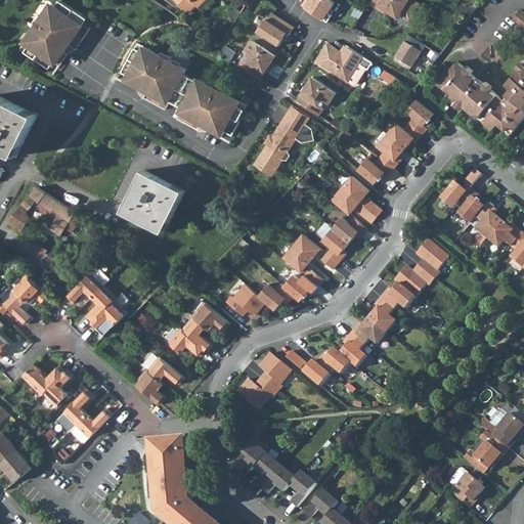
[(36,58),(49,68),(54,60),(59,64),(69,51),(70,52),(75,46),(77,47),(90,28),(84,24),(88,17),(62,0),(60,0),(57,5),(53,3),(49,9),(47,8),(43,15),(35,28),(36,29),(27,42),(31,44),(27,50),(36,57),(36,58)]
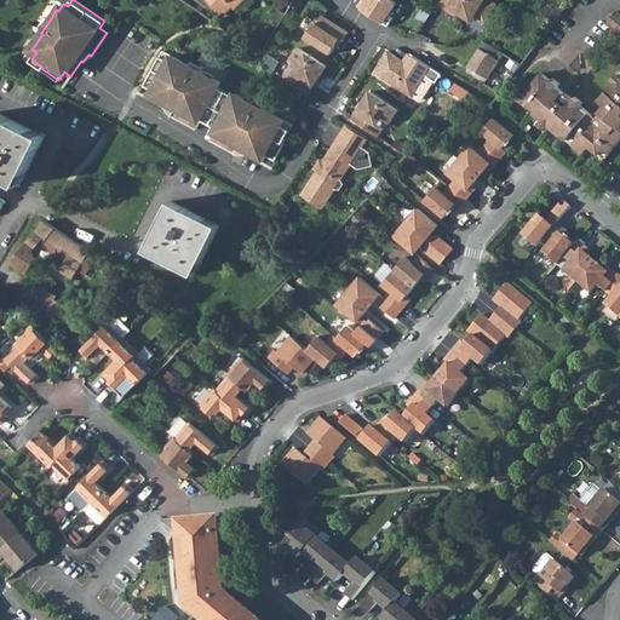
[(207,0),(225,18),(234,10),(236,12),(248,0),(207,0)]
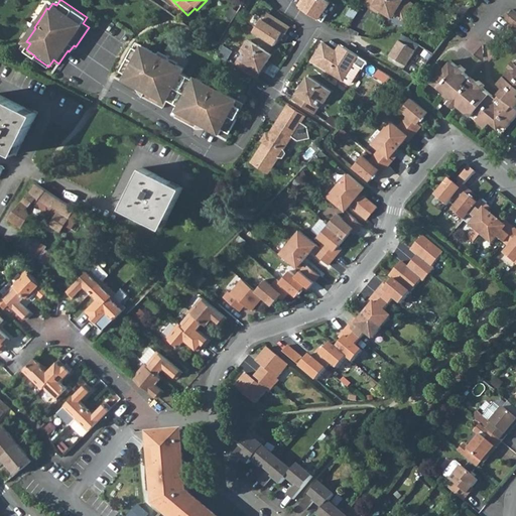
[(301,7),(324,21),(328,14),(325,12),(330,2),(327,0),(304,0),(305,1),(301,7)]
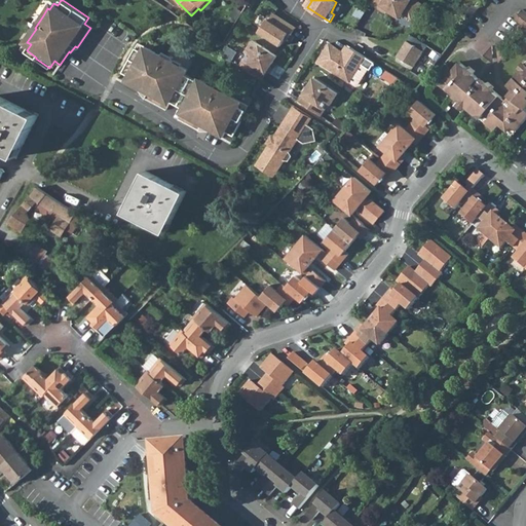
[(373,0),(372,3),(380,8),(382,5),(401,16),(403,12),(412,19),(422,3),(417,0),(373,0)]
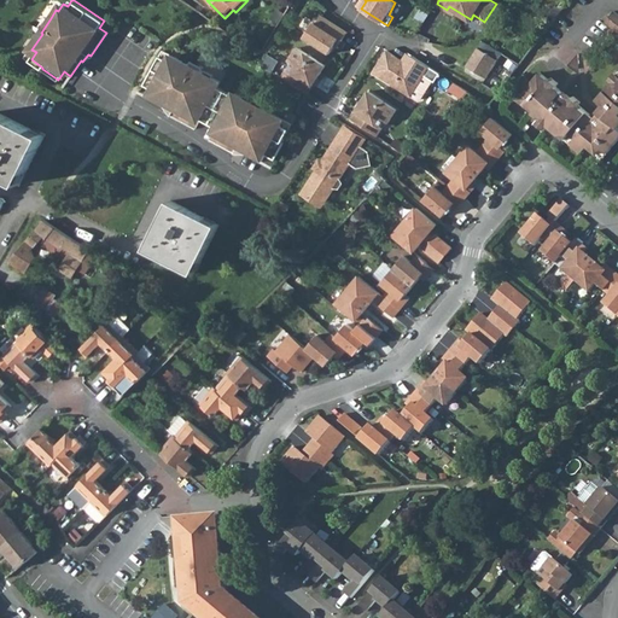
[(616,33),(617,29),(617,16),(610,10),(601,21),(616,33)]
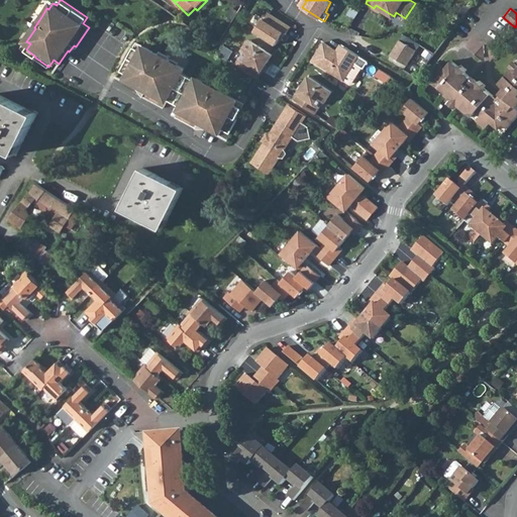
[(264,18),(255,31),(277,45),(285,32),(287,33),(292,27),(270,13),(266,20),(264,18)]
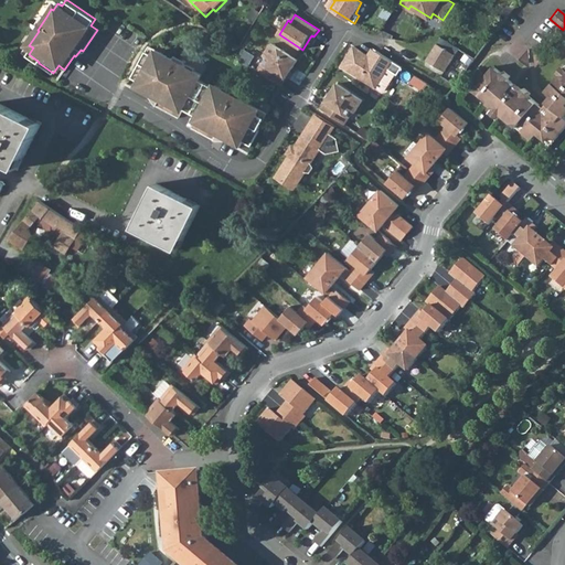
[(490,36),(475,24),(467,34),(468,35),(482,45),(490,36)]
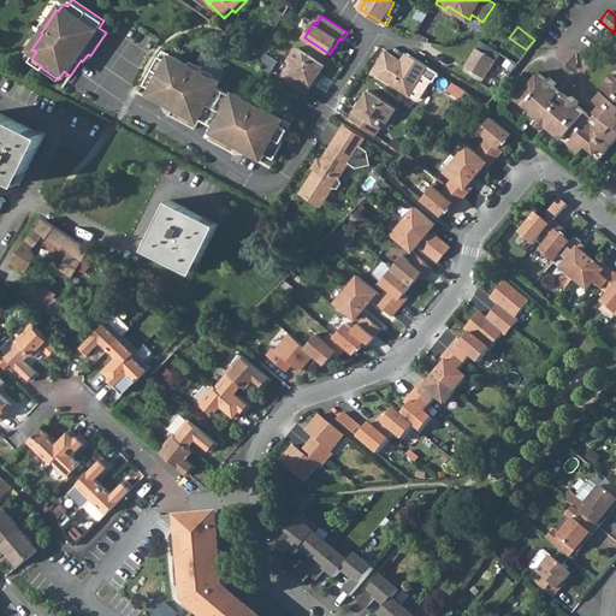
[(490,90),(495,93),(526,49),(510,39),(501,53),(481,41),(466,66),(484,78),(480,84),(490,90)]
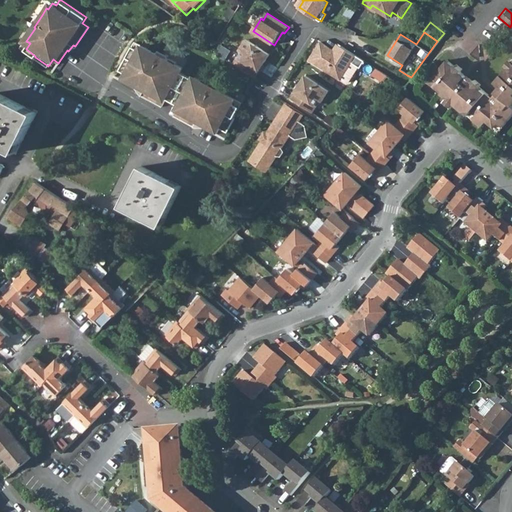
[(240,56),(235,63),(257,77),(261,70),(259,68),(263,61),(266,63),(272,54),(248,39),(241,50),(245,52),(241,57),(240,56)]
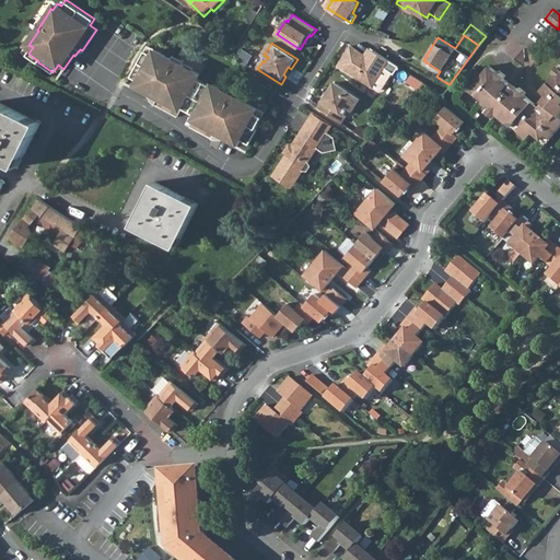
[(24,50),(28,54),(33,47),(28,45),(24,50)]
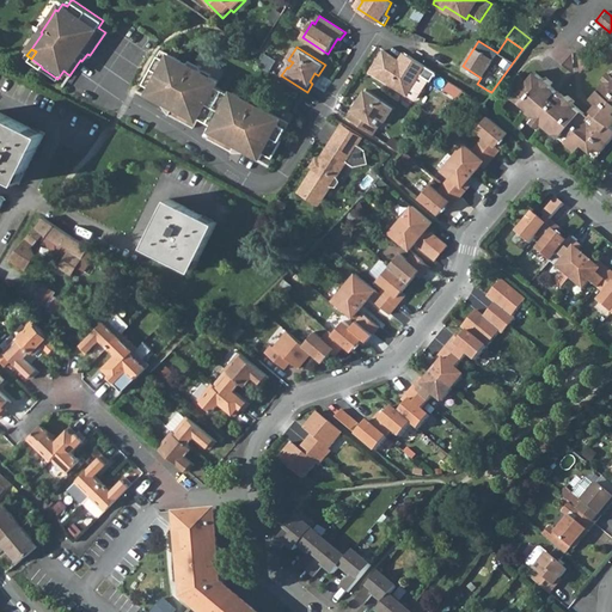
[(384,50),(373,67),(383,73),(380,78),(407,95),(407,93),(420,74),(428,79),(430,80),(435,72),(409,55),(404,63),(384,50)]
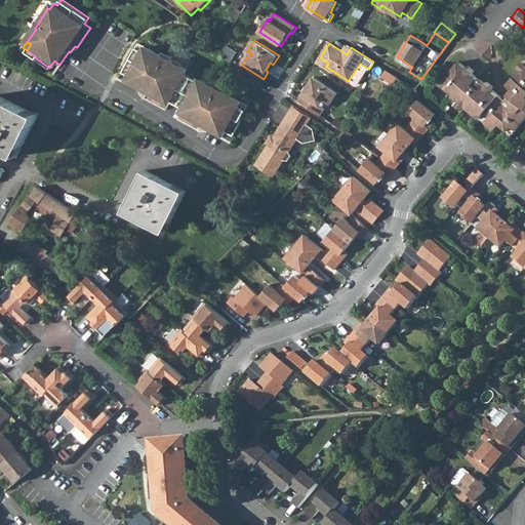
[(500,56),(505,51),(495,44),(495,52),(500,56)]
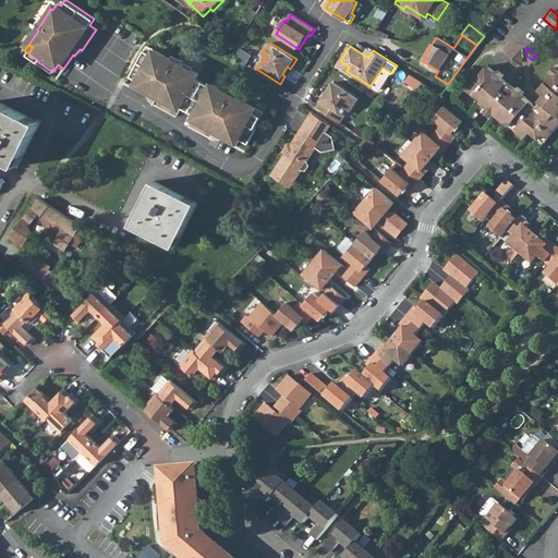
[(140,63),(130,79),(138,83),(134,88),(149,97),(148,98),(156,101),(155,105),(177,117),(181,109),(195,117),(190,126),(211,138),(214,135),(221,140),(221,138),(237,146),(240,141),(247,145),(256,130),(255,129),(262,118),(254,113),(257,109),(243,100),(242,101),(229,92),(228,93),(221,87),(220,89),(213,85),(211,87),(197,80),(199,75),(192,71),(193,69),(185,64),(184,65),(170,58),(169,59),(155,51),(153,56),(145,51),(138,62),(140,63)]
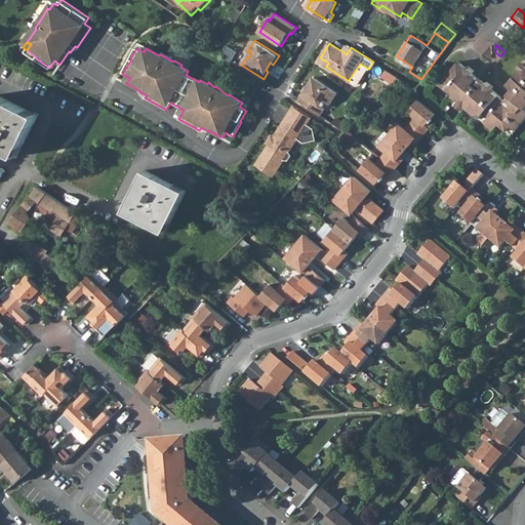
[(524,115),(524,108),(524,107),(524,106),(524,59),(524,62),(521,59),(517,66),(519,68),(506,83),(509,85),(500,95),(490,87),(491,85),(485,80),(484,82),(471,72),(473,70),(467,65),(465,67),(457,61),(438,83),(457,98),(466,106),(478,116),(481,112),(486,116),(483,121),(492,128),(496,122),(506,129),(510,125),(514,129),(524,115)]
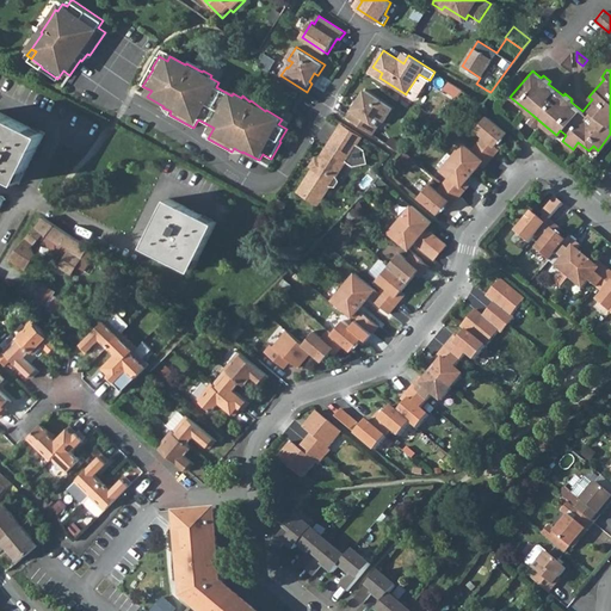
[(417,97),(427,79),(419,74),(406,93),(413,98),(417,97)]
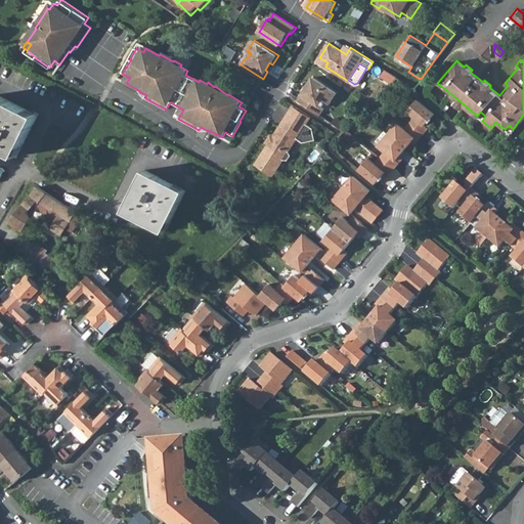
[(297,100),(319,115),(323,107),(321,106),(325,101),(329,103),(336,92),(312,77),(306,86),(309,88),(304,95),(302,93),(297,100)]
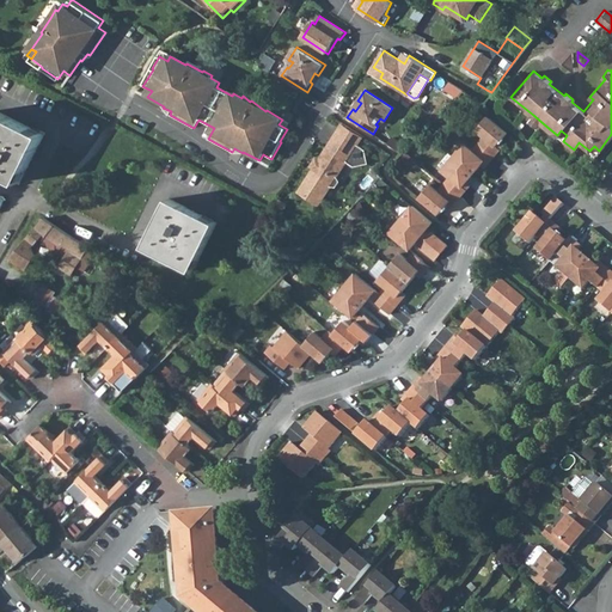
[(487,90),(478,102),(484,103),(491,92),(487,90)]
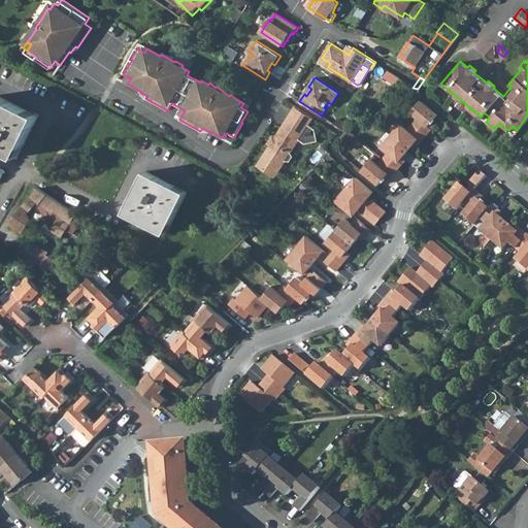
[(0,151),(18,160),(37,118),(0,98),(0,151)]
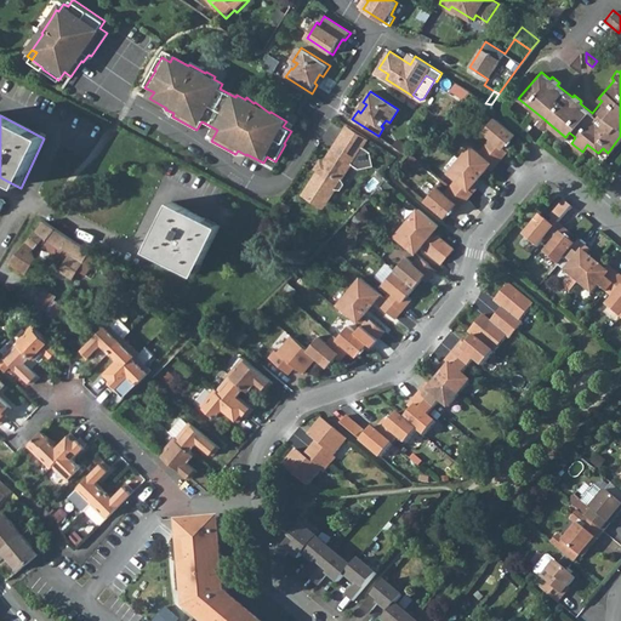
[(551,125),(541,117),(537,123),(546,130),(551,125)]
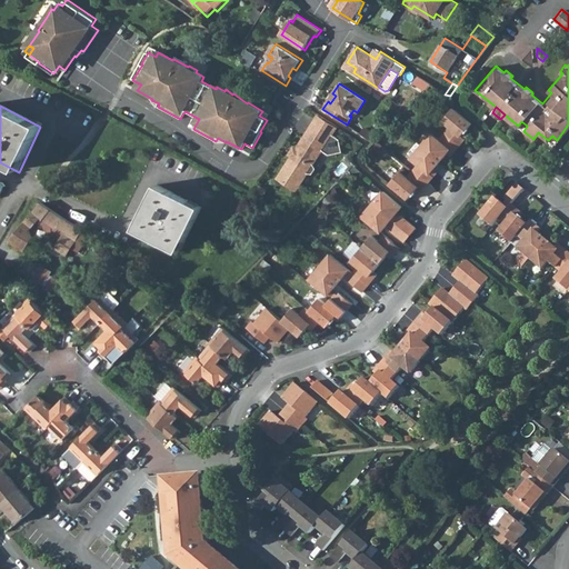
[(465,132),(471,123),(453,109),(442,121),(449,127),(443,133),(459,146),(465,139),(461,136),(465,132)]
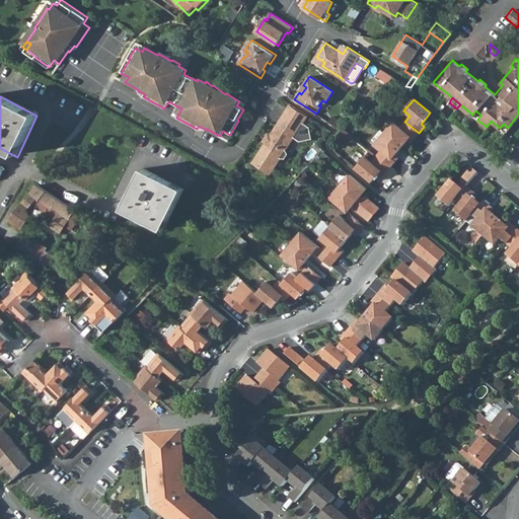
[(480,115),(475,110),(472,115),(477,120),(480,115)]
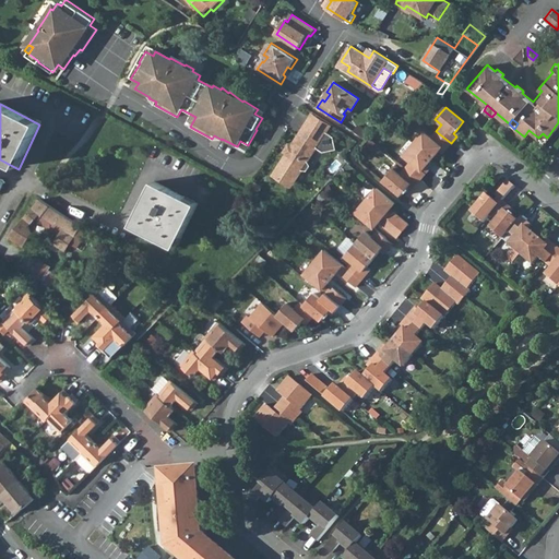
[(299,135),(280,164),(298,176),(317,147),(322,151),(328,142),(309,129),(304,138),(299,135)]
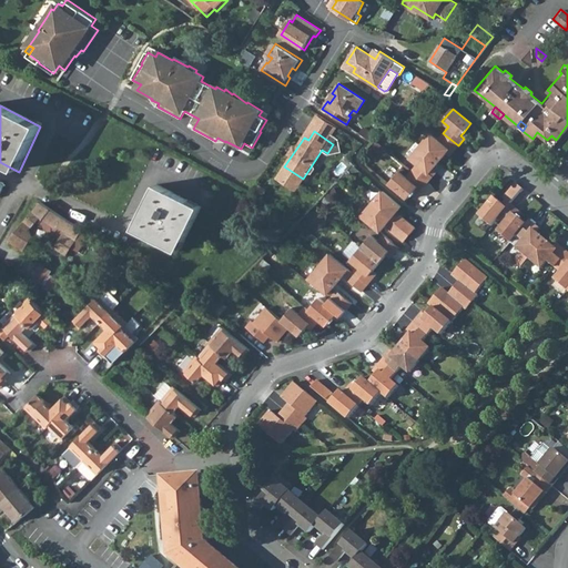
[(421,146),(439,162),(446,153),(449,150),(453,152),(458,145),(443,133),(437,140),(432,134),(421,146)]
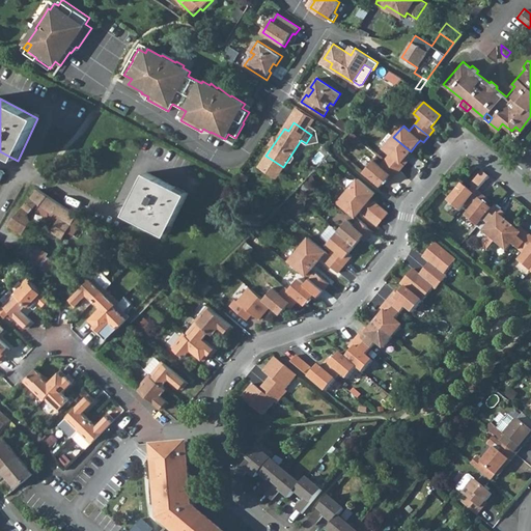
[(520,131),(515,127),(511,131),(516,135),(520,131)]
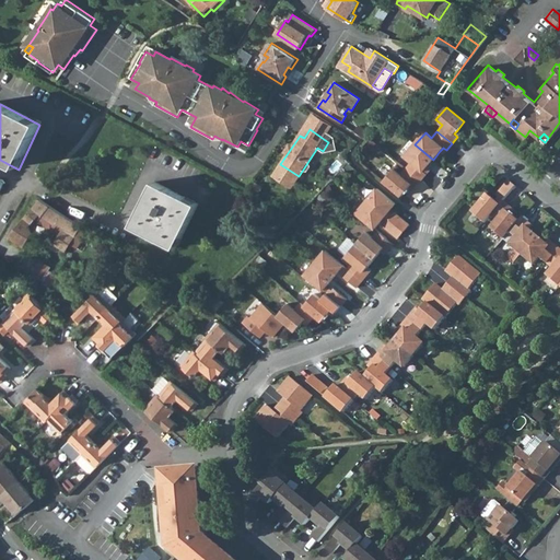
[(423,172),(426,168),(433,160),(415,144),(405,156),(410,163),(406,168),(421,182),(427,174),(423,172)]
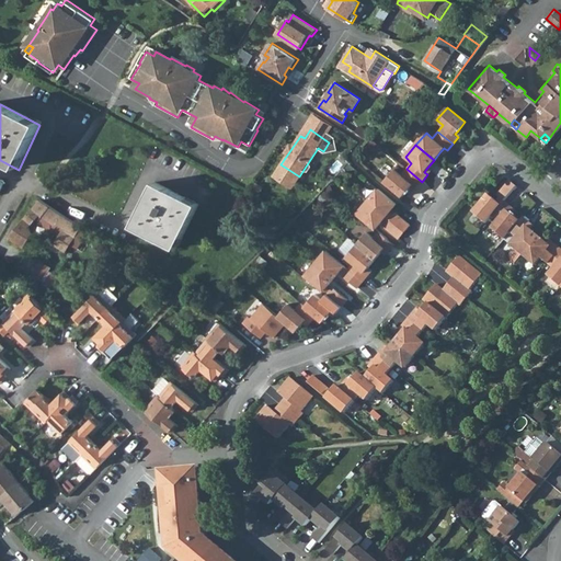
[(395,170),(385,182),(403,197),(410,190),(413,185),(416,189),(422,182),(407,169),(400,175),(395,170)]
